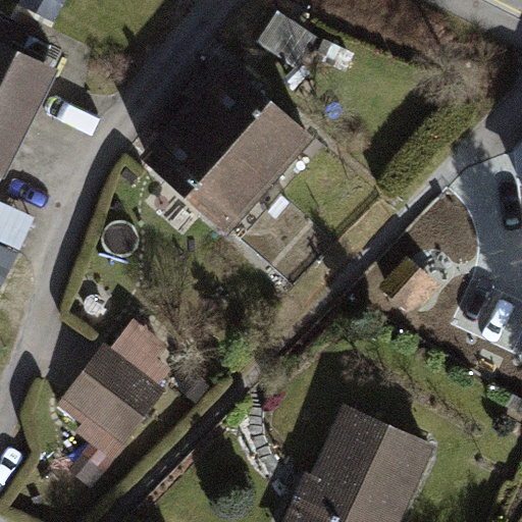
[(319,37),(278,10),(257,43),(298,69),(319,37)]
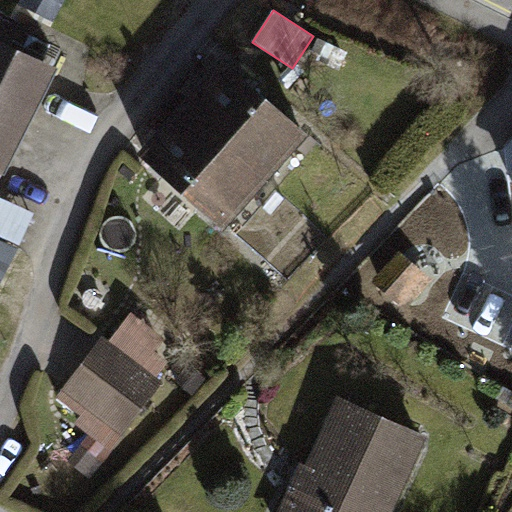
[(0,158),(48,63),(0,38),(0,158)]
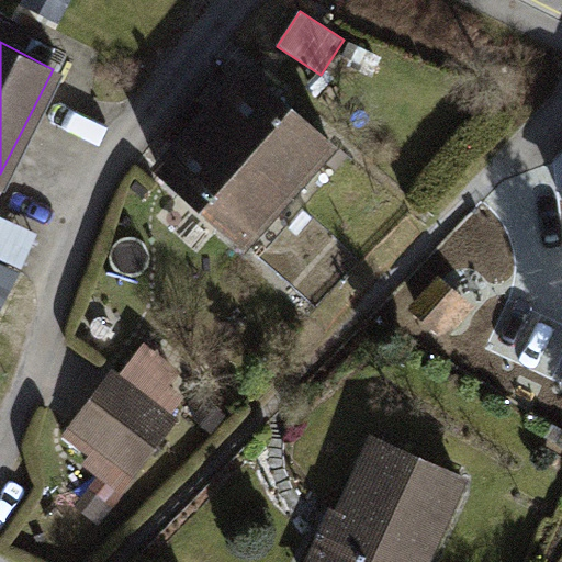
[(339,147),(244,63),(150,167),(246,251),(339,147)]
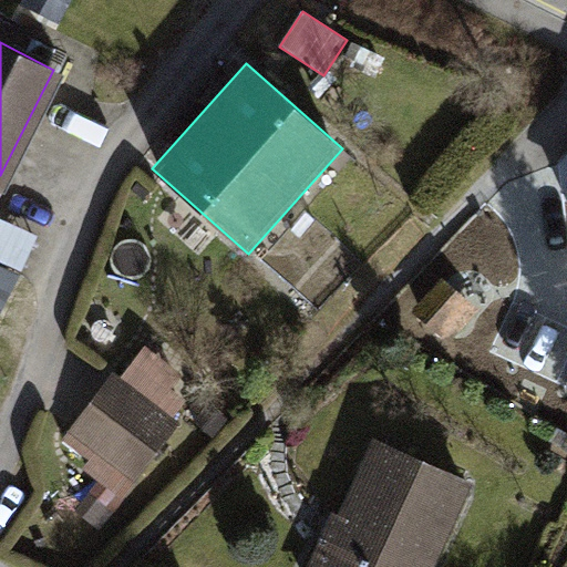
[(0,302),(12,277),(0,271),(0,302)]
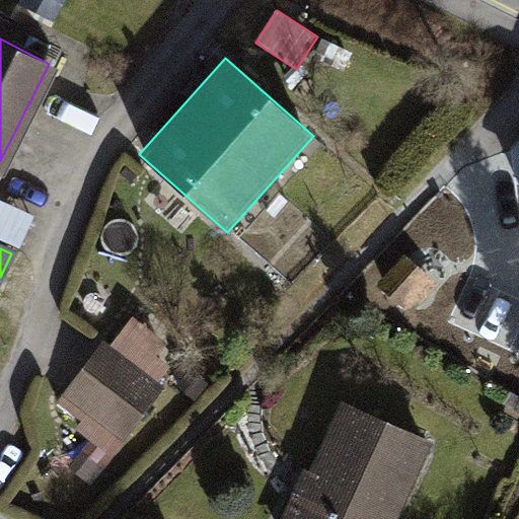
[(45,403),(104,448),(156,378),(173,356),(163,349),(174,334),(125,297),(45,403)]
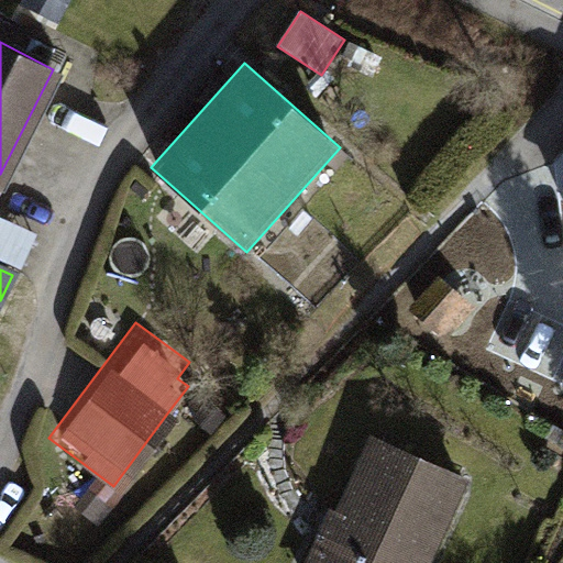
[(435,562),(473,479),(371,434),(335,512),(330,510),(306,562),(435,562)]
